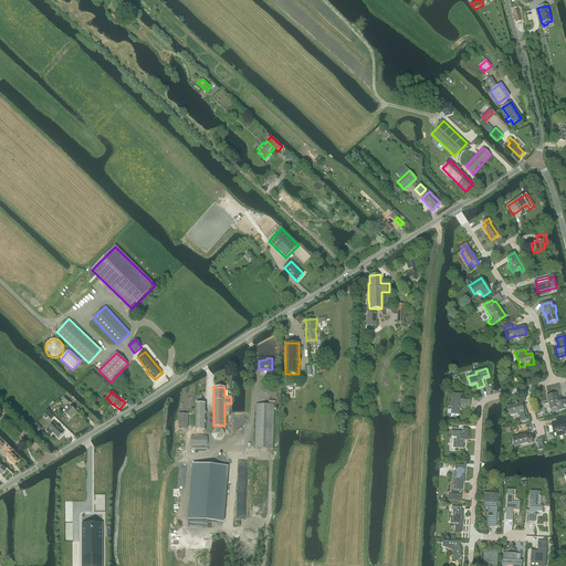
[(452,394),(451,415),(460,415),(460,406),(470,406),(471,400),(460,399),(461,394),(452,394)]
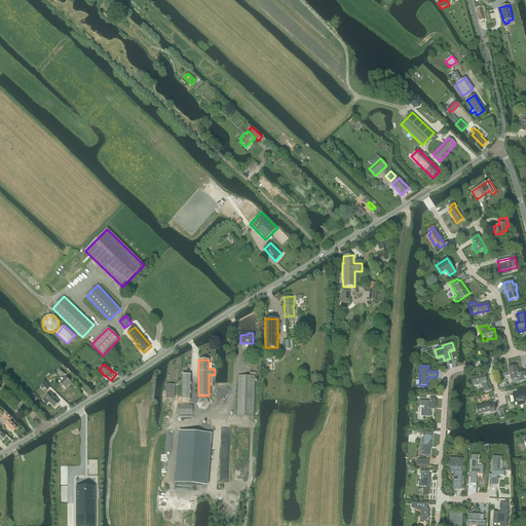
[(519,382),(525,380),(525,375),(524,376),(523,372),(518,374),(517,366),(510,368),(511,370),(509,370),(511,380),(518,379),(519,382)]
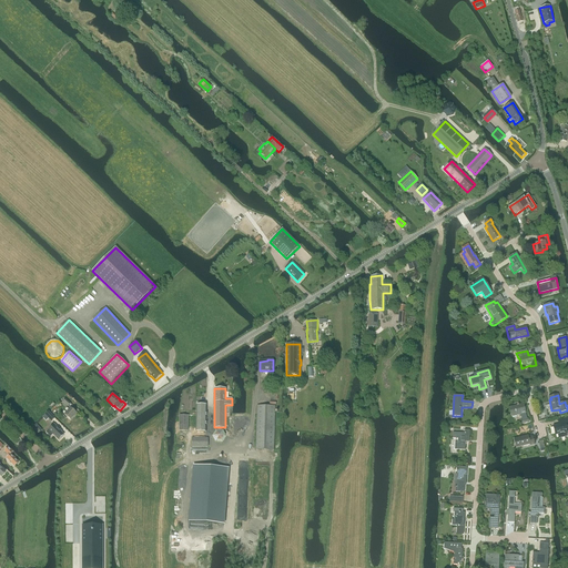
[(511,417),(519,415),(521,421),(521,424),(529,422),(528,418),(527,419),(523,404),(509,407),(511,417)]
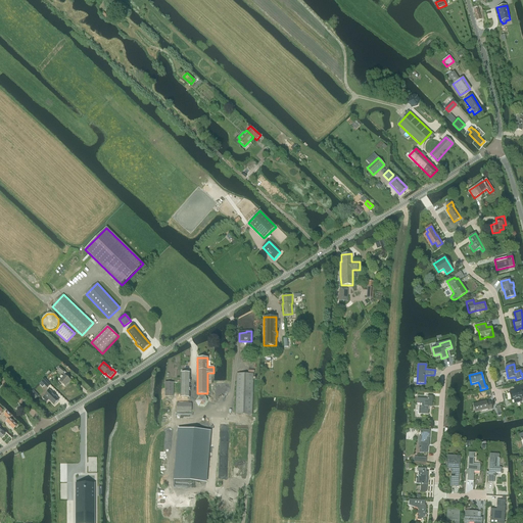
[(190,397),(190,373),(181,373),(180,397),(190,397)]
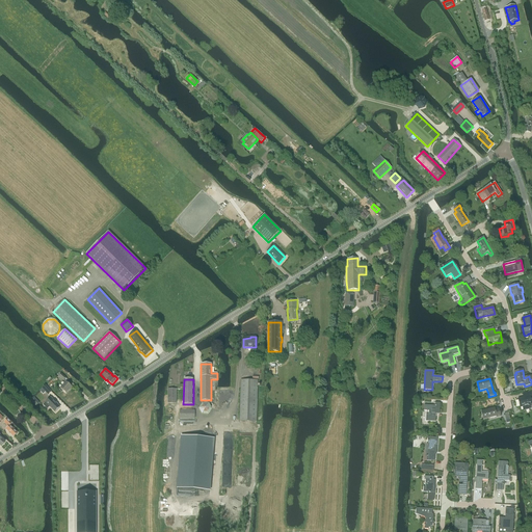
[(240,380),(239,421),(257,422),(258,380),(240,380)]
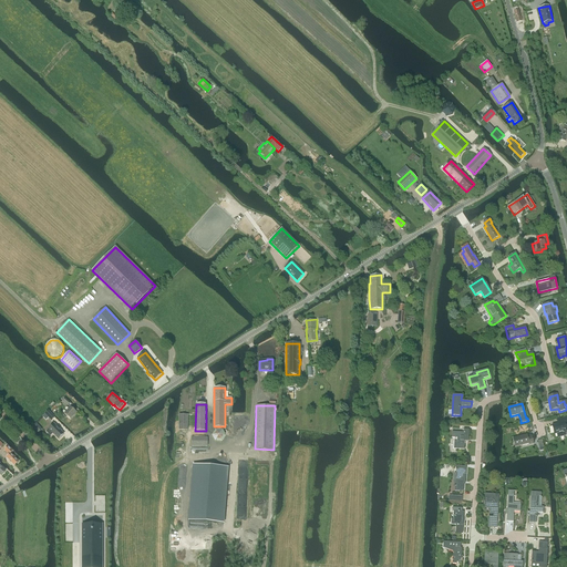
[(71,408),(65,414),(71,419),(76,412),(71,408)]
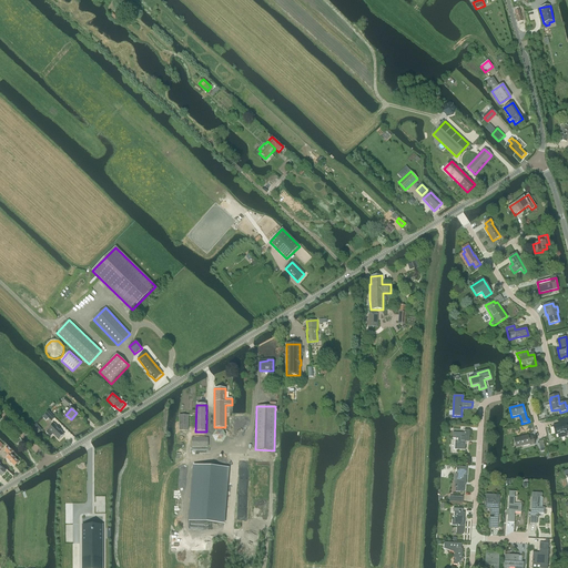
[(179,430),(188,430),(189,415),(180,415),(179,430)]
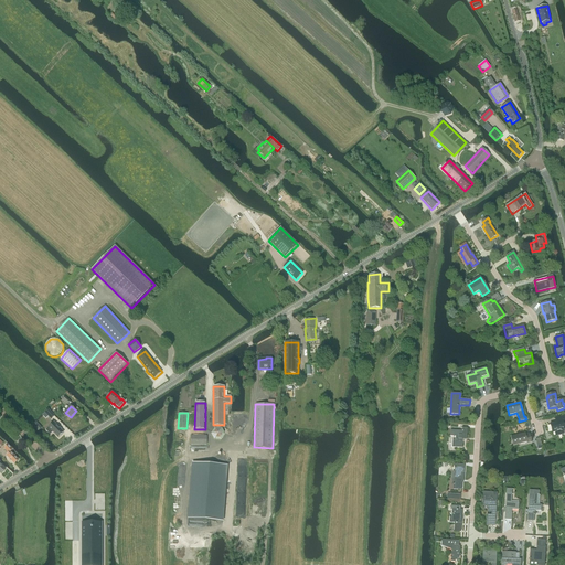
[(560,422),(550,424),(552,433),(556,432),(557,436),(563,435),(564,434),(564,429),(564,425),(564,415),(564,416),(558,417),(560,422)]
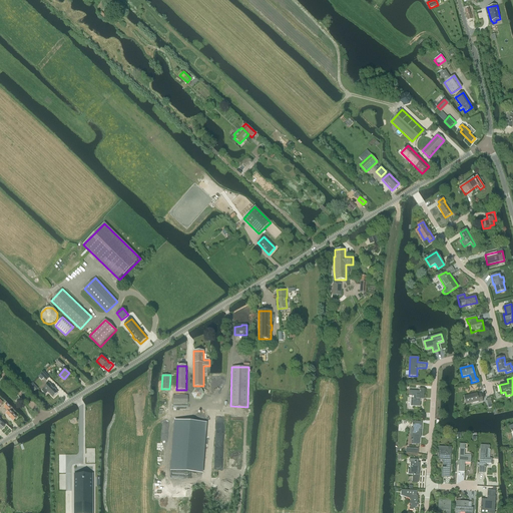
[(47,385),(42,390),(46,394),(48,392),(53,397),(54,397),(56,395),(55,395),(57,393),(55,391),(56,390),(52,386),(50,384),(48,386),(47,385)]
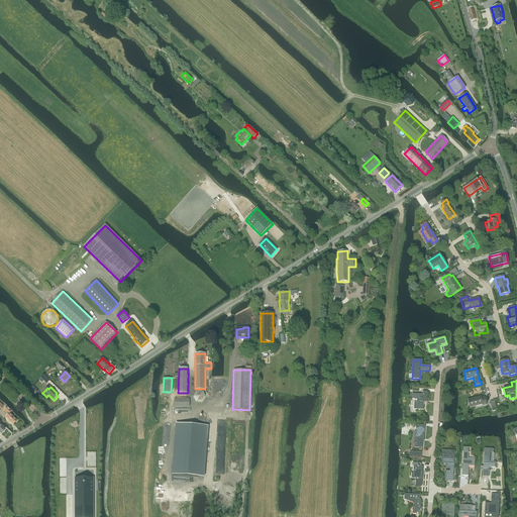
[(417,400),(416,403),(414,402),(414,409),(423,410),(424,401),(427,401),(427,392),(423,392),(423,394),(412,394),(412,399),(417,400)]
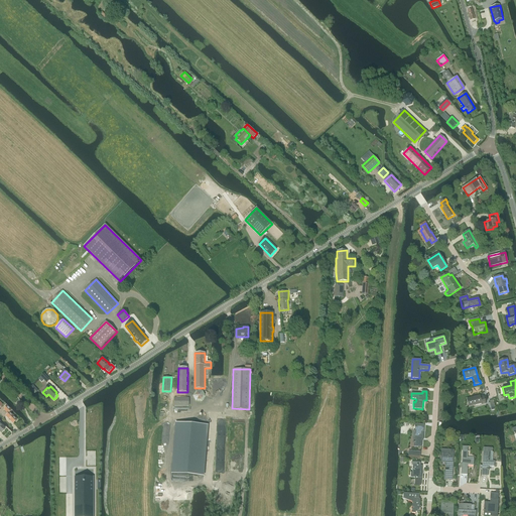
[(480,396),(467,399),(469,406),(481,403),(482,405),(486,404),(484,397),(481,398),(480,396)]
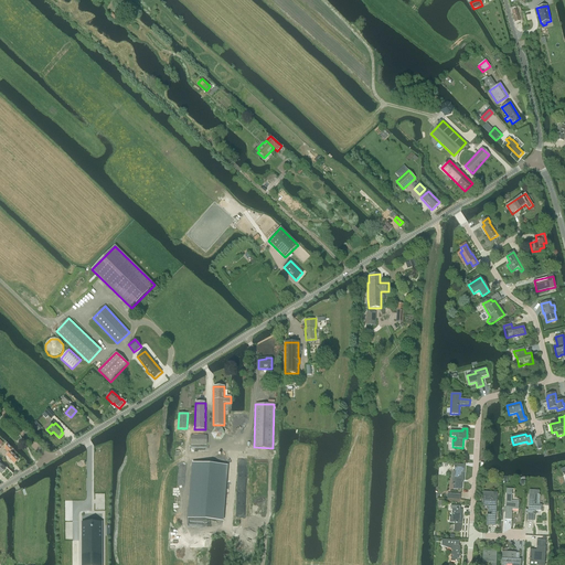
[(206,436),(191,435),(191,445),(206,445),(206,436)]
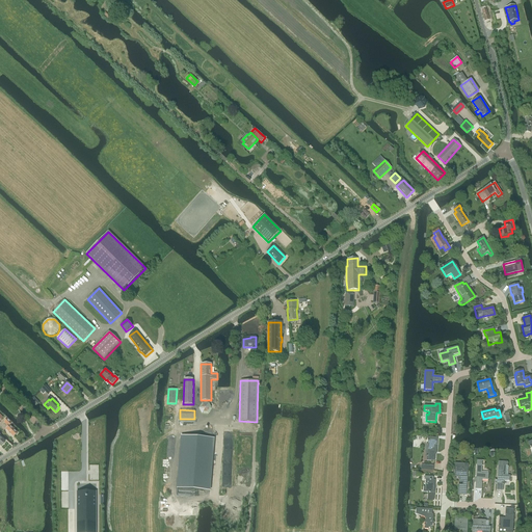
[(8,427),(6,429),(14,436),(18,432),(10,425),(12,423),(8,419),(4,422),(8,427)]
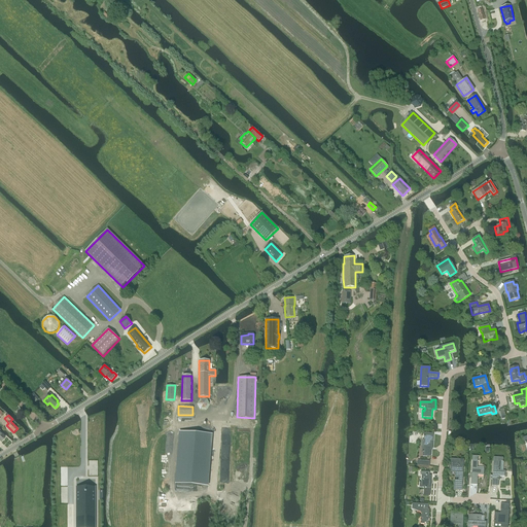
[(422,441),(421,451),(423,452),(423,456),(427,456),(430,457),(431,450),(431,448),(432,448),(433,436),(433,433),(424,433),(424,435),(423,441),(422,441)]
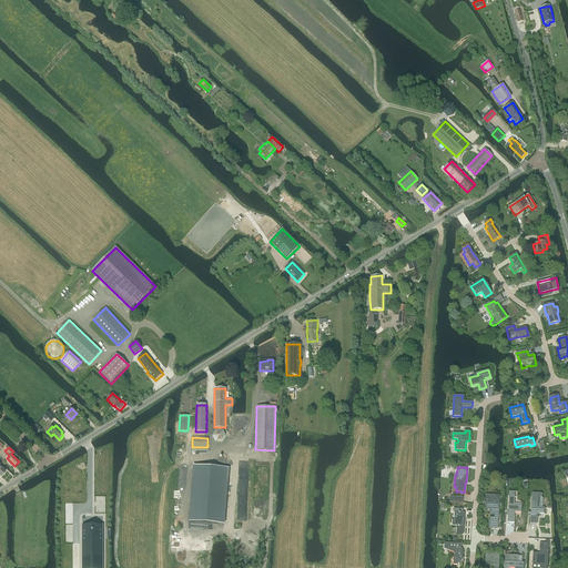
[(509,492),(507,523),(515,523),(515,513),(521,513),(521,506),(514,506),(515,492),(509,492)]
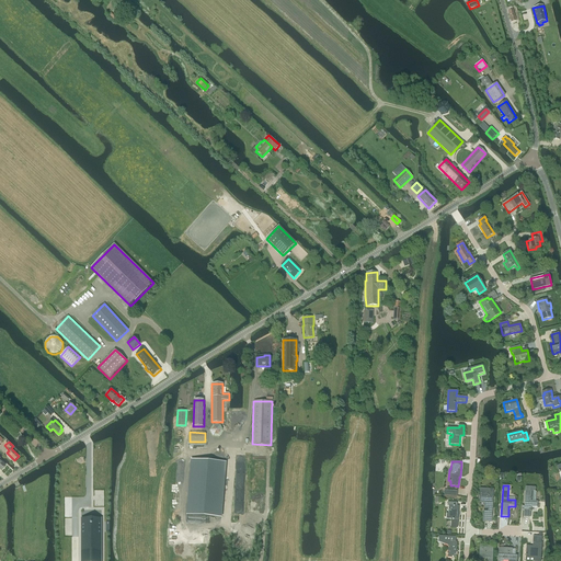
[(525,487),(524,517),(530,517),(531,507),(537,507),(538,501),(536,501),(536,492),(535,492),(536,488),(525,487)]
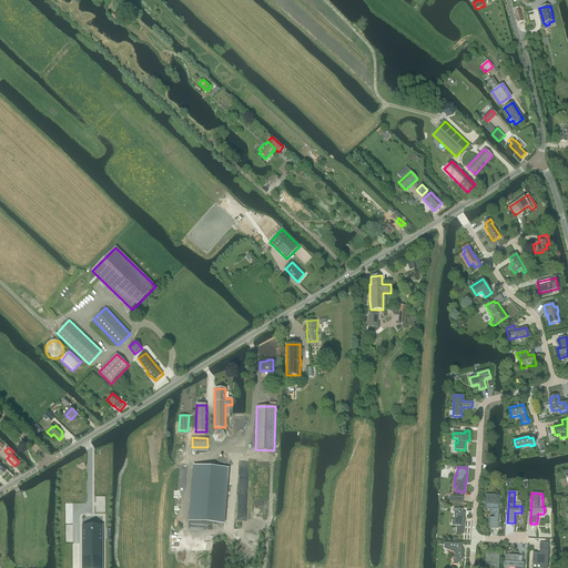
[(489,517),(489,521),(489,528),(498,529),(500,496),(486,495),(485,508),(490,509),(490,514),(494,514),(494,518),(489,517)]
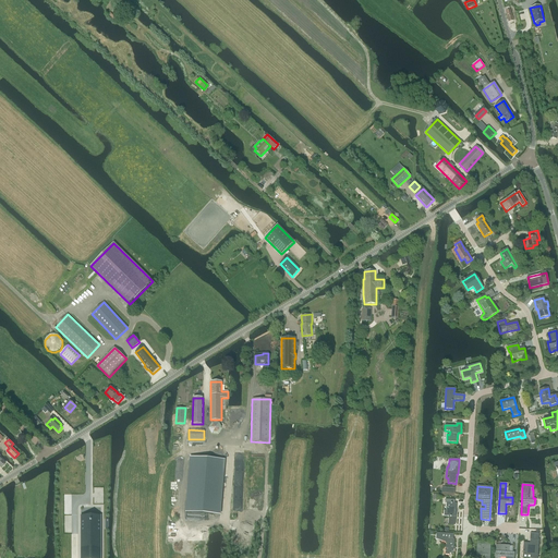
[(444,517),(448,517),(448,524),(456,525),(457,504),(455,504),(455,500),(446,499),(445,504),(447,504),(446,511),(445,511),(444,517)]
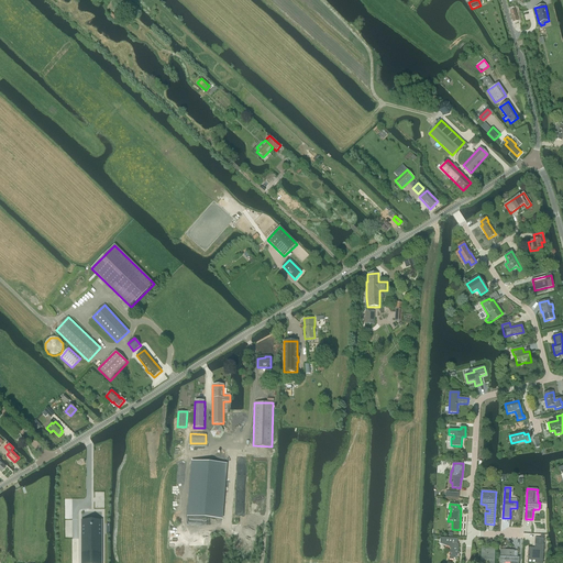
[(101,562),(102,520),(81,520),(80,562),(101,562)]
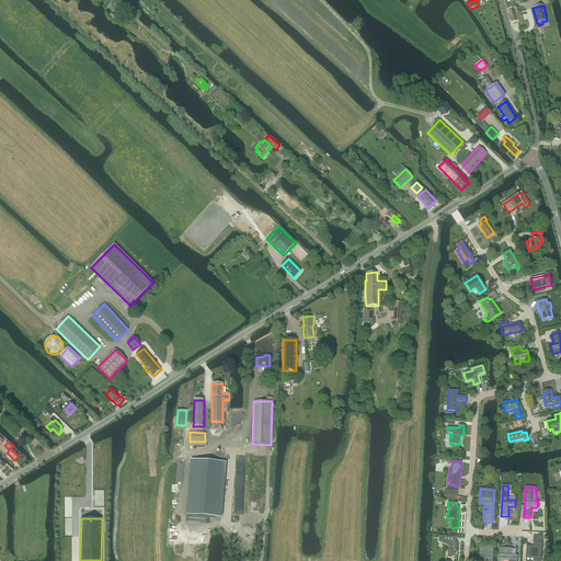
[(456,542),(456,539),(456,537),(438,536),(438,542),(448,546),(447,558),(451,558),(451,557),(456,557),(457,542),(456,542)]
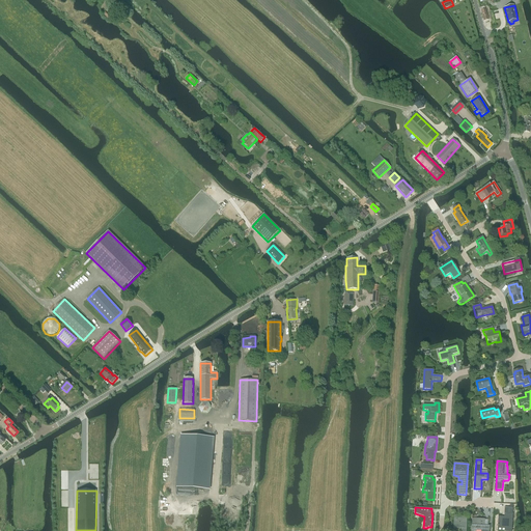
[(498,516),(498,528),(506,528),(505,530),(511,530),(512,529),(513,514),(512,514),(513,508),(504,507),(504,514),(504,518),(498,516)]
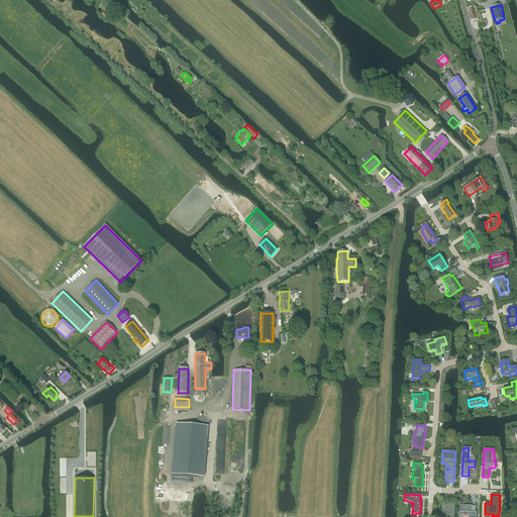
[(442,503),(441,514),(449,515),(448,516),(453,516),(454,504),(442,503)]
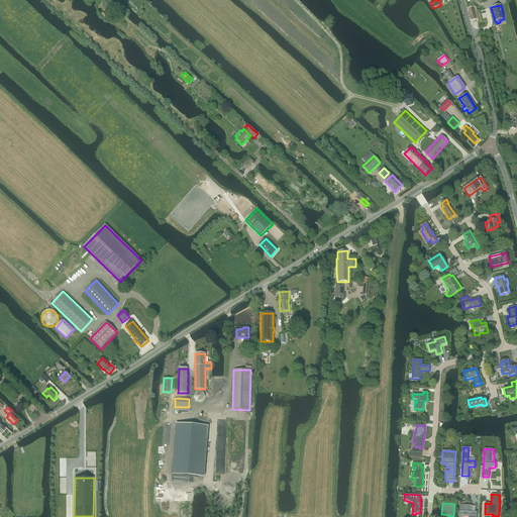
[(476,516),(477,516),(477,512),(472,512),(472,506),(459,505),(458,516),(469,516),(476,516)]
